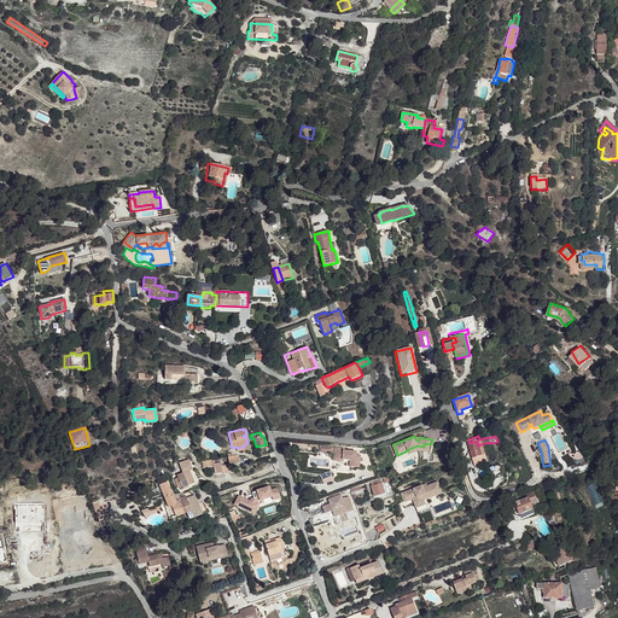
[(467,443),(471,458),(481,455),(478,448),(478,445),(477,441),(470,443),(467,443)]
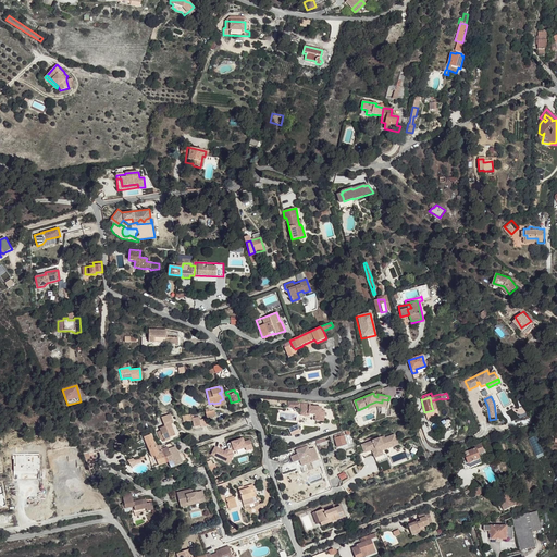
[(387,407),(388,400),(382,399),(382,403),(376,401),(368,405),(368,406),(369,408),(378,405),(387,407)]
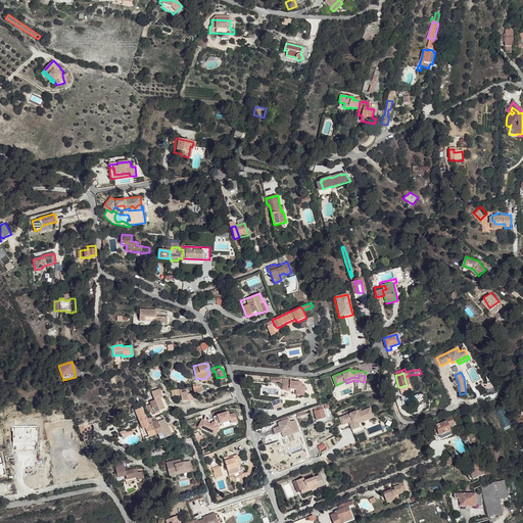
[(407,385),(398,387),(401,395),(411,392),(411,391),(412,391),(407,376),(405,377),(405,379),(407,385)]
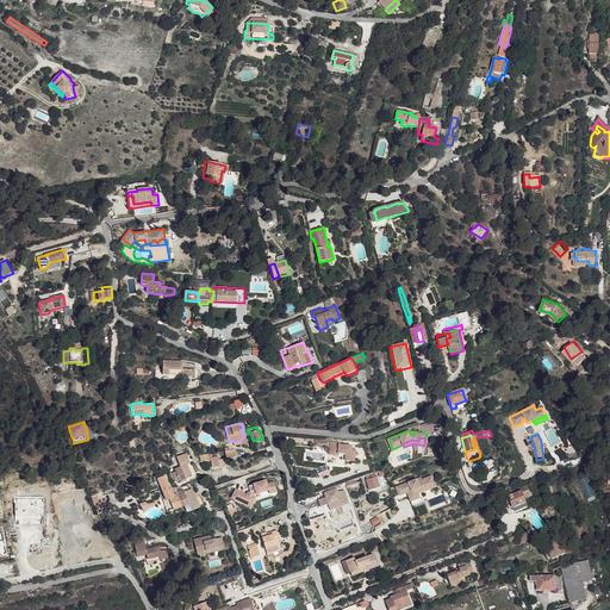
[(353,462),(354,453),(354,450),(349,449),(350,447),(343,446),(338,446),(338,443),(329,442),(327,464),(331,464),(331,465),(343,466),(343,461),(353,462)]
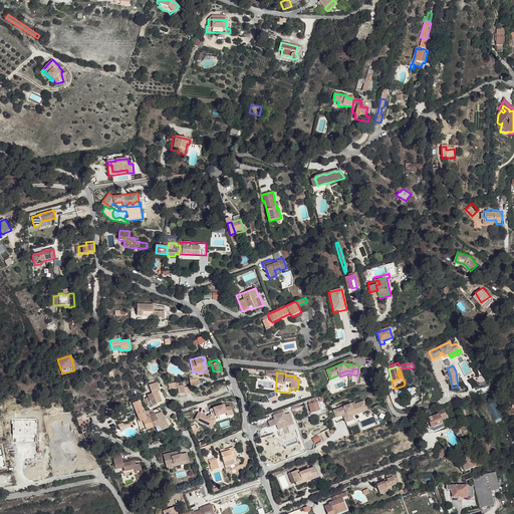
[(147,396),(146,397),(149,406),(152,405),(153,407),(158,405),(157,404),(162,402),(158,392),(157,388),(159,387),(157,381),(150,384),(153,394),(149,396),(149,398),(148,398),(147,396)]
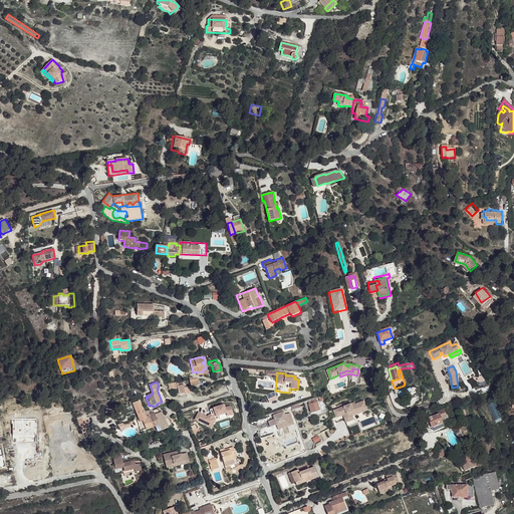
[(178,382),(168,384),(169,389),(177,387),(179,394),(185,392),(185,394),(192,393),(190,386),(184,388),(184,384),(179,386),(178,382)]
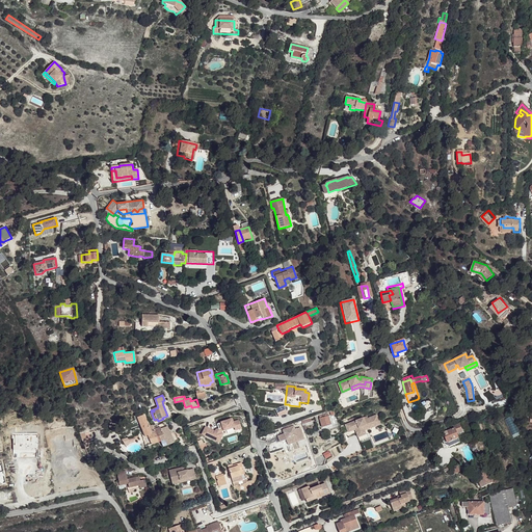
[(144,415),(138,417),(144,436),(148,435),(149,437),(150,441),(152,444),(159,442),(156,432),(152,433),(150,428),(152,427),(151,424),(149,425),(144,415)]
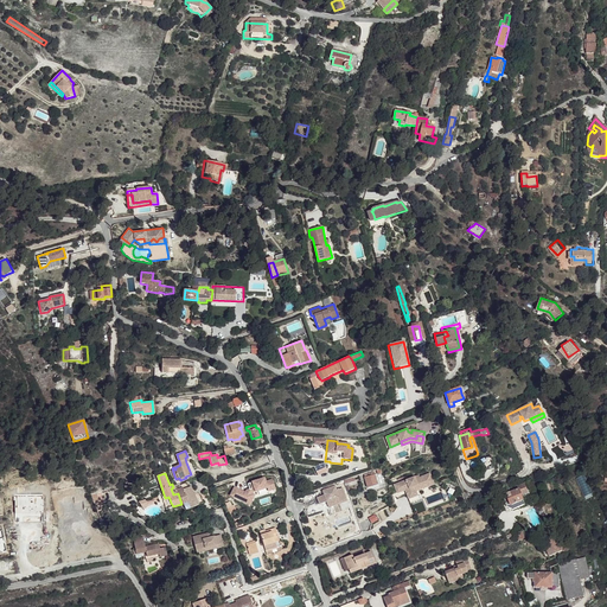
[(377,484),(375,474),(365,477),(368,487),(377,484)]
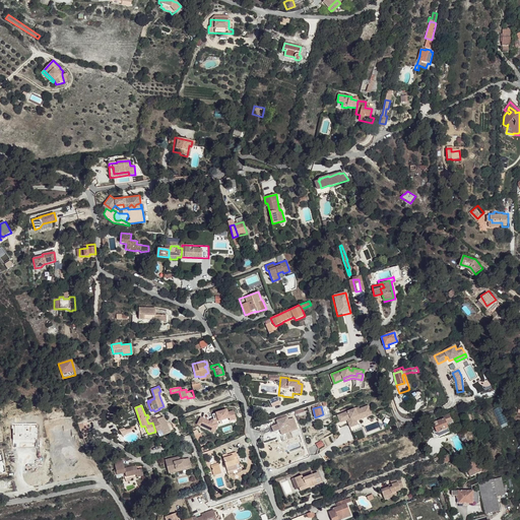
[(360,420),(358,416),(362,415),(362,416),(371,413),(369,406),(360,410),(360,411),(356,413),(355,409),(338,415),(340,423),(344,421),(343,418),(346,417),(347,420),(350,428),(351,432),(362,428),(360,420)]
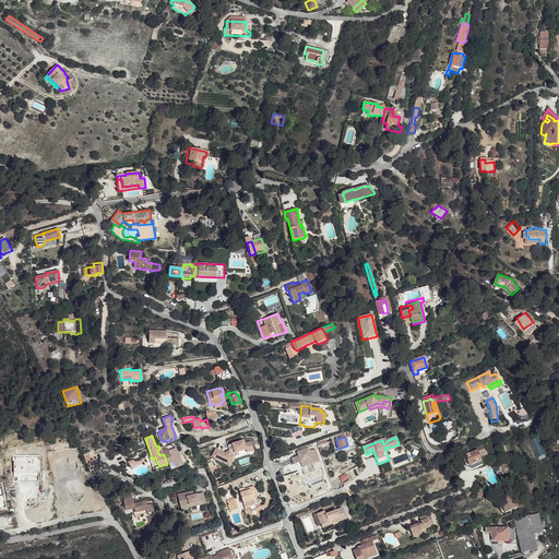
[(215,448),(211,458),(229,467),(237,453),(245,452),(248,453),(253,452),(251,441),(246,442),(244,441),(227,445),(229,451),(223,452),(215,448)]
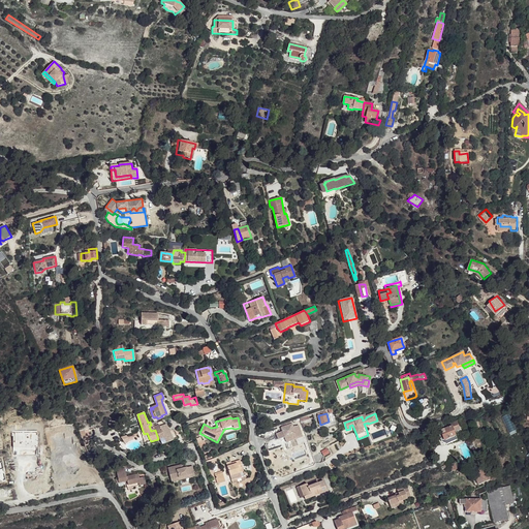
[(158,423),(153,425),(154,429),(155,430),(158,439),(160,438),(162,444),(174,439),(166,423),(164,424),(163,421),(158,423)]
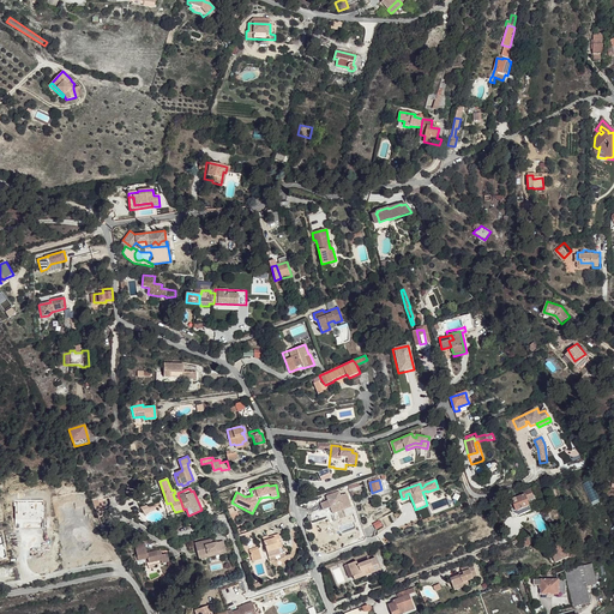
[(535,499),(531,489),(523,492),(524,495),(525,495),(528,501),(535,499)]
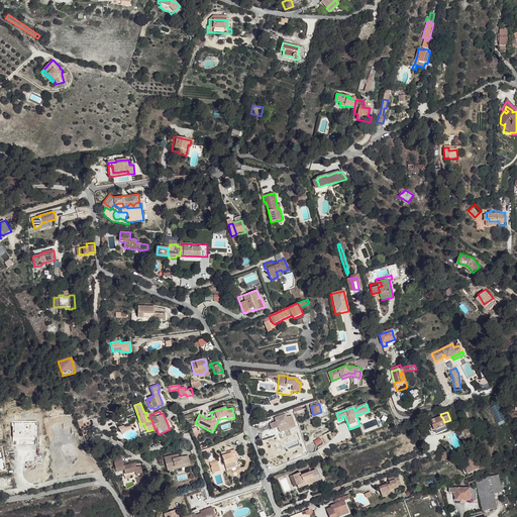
[(296,427),(291,415),(286,417),(285,414),(275,417),(274,418),(276,421),(270,424),(272,430),(278,427),(280,432),(296,427)]
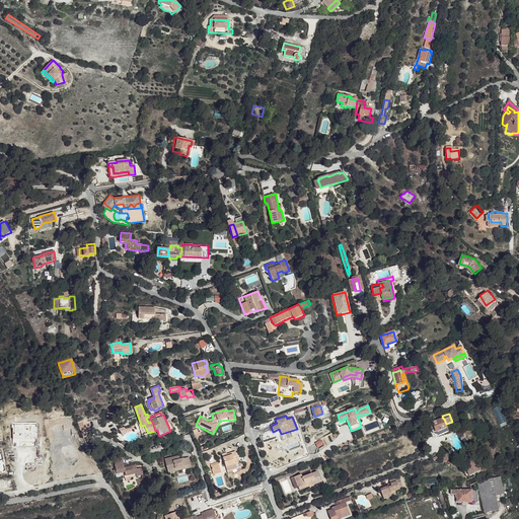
[(447,428),(446,424),(444,419),(443,419),(437,421),(434,423),(434,425),(437,432),(447,428)]
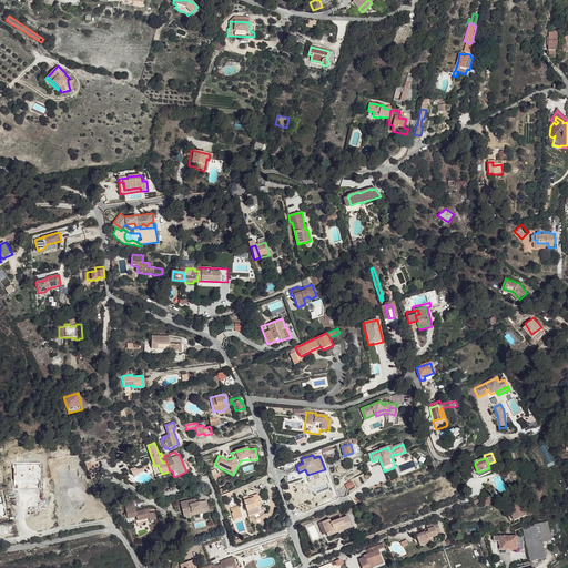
[(212,472),(215,482),(222,479),(220,474),(217,474),(216,470),(212,472)]
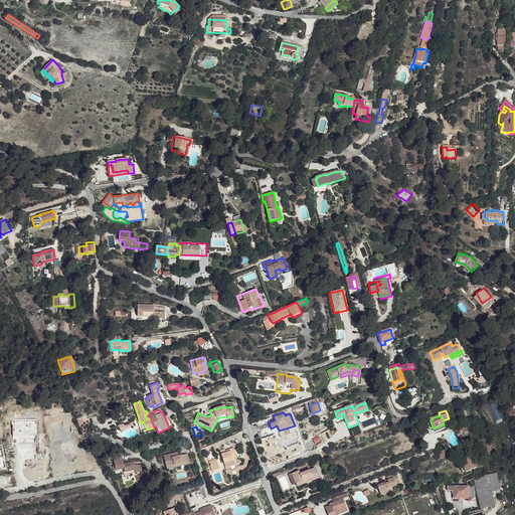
[(465,459),(467,463),(471,462),(464,442),(462,443),(460,444),(462,449),(460,449),(464,459),(465,459)]
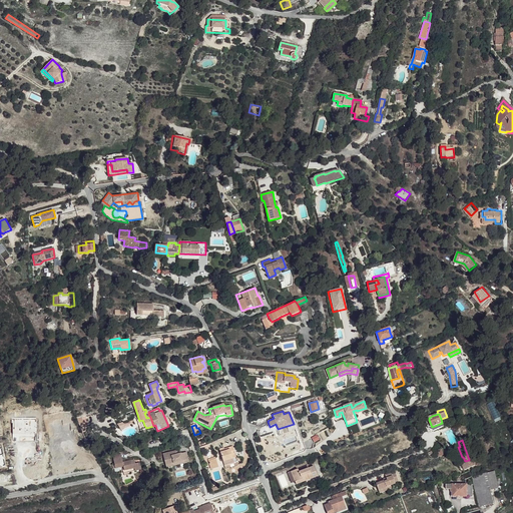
[(234,446),(225,449),(226,451),(221,452),(225,465),(230,463),(233,462),(239,460),(234,446)]
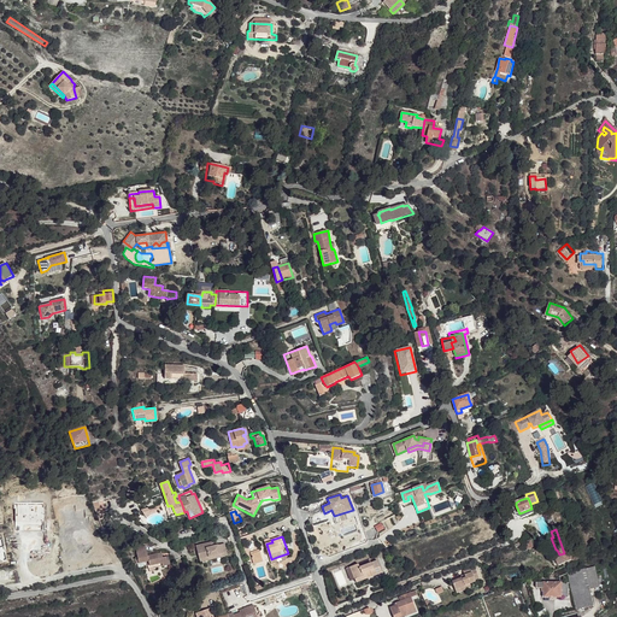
[(212,540),(195,545),(199,558),(227,551),(224,542),(213,545),(212,540)]
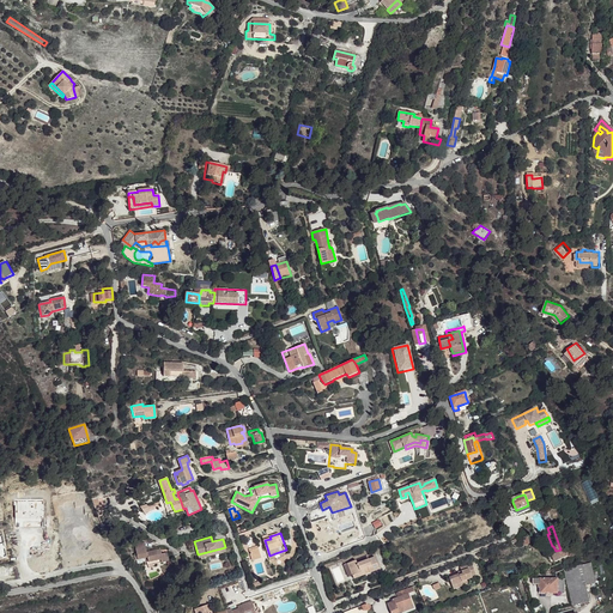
[(262,557),(259,546),(249,548),(253,560),(262,557)]
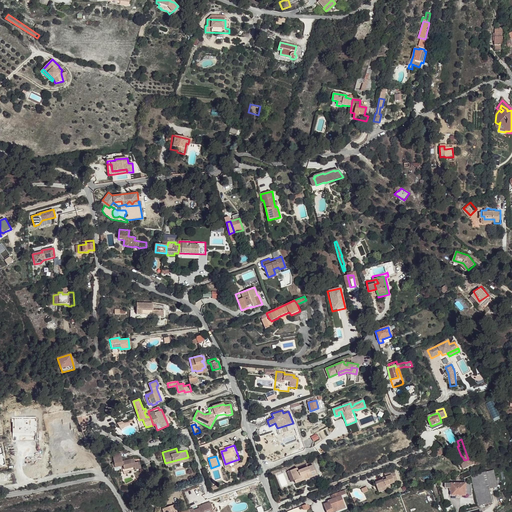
[(188,457),(165,463),(166,466),(188,460),(188,457)]
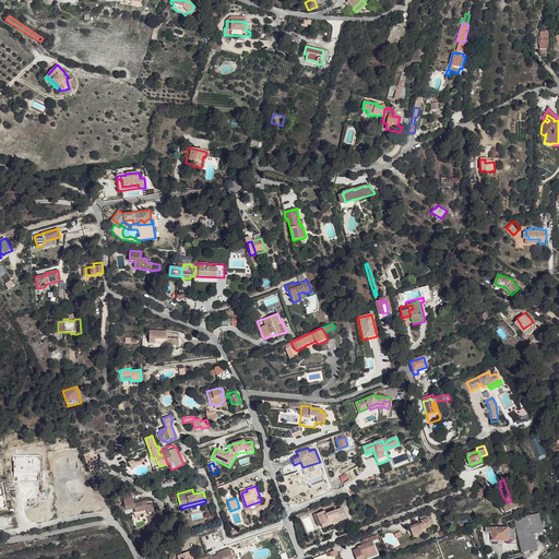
[(143,501),(133,503),(133,501),(125,504),(126,510),(133,508),(134,508),(135,512),(151,509),(150,504),(147,504),(144,506),(143,501)]
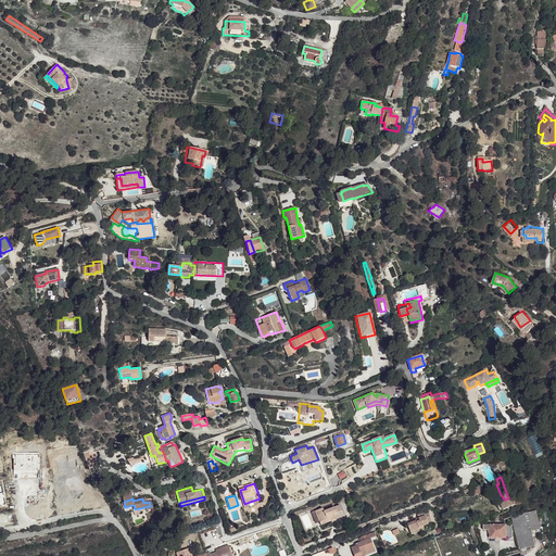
[(512,506),(508,498),(504,500),(500,502),(503,509),(512,506)]
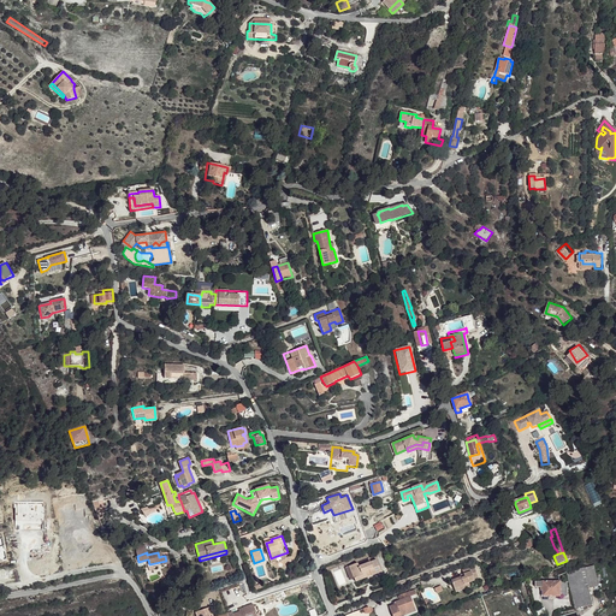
[(170,563),(167,555),(165,556),(166,561),(149,564),(148,560),(147,560),(148,568),(170,563)]
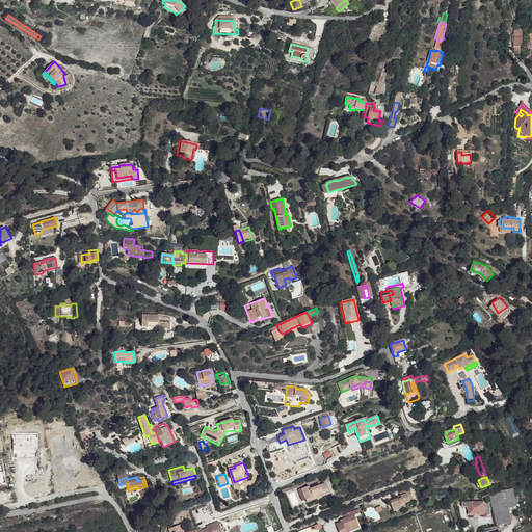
[(310,485),(302,488),(307,499),(314,497),(315,499),(330,494),(326,483),(321,484),(311,488),(310,485)]
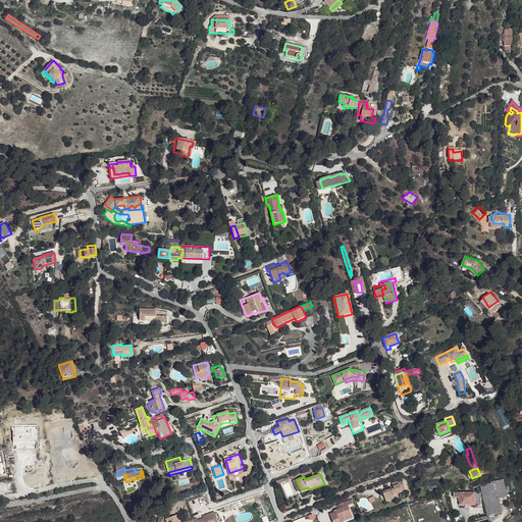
[(390,487),(381,490),(384,498),(393,496),(394,497),(398,496),(397,492),(402,490),(401,489),(401,488),(405,486),(401,477),(392,481),(393,485),(393,487),(390,488),(390,487)]
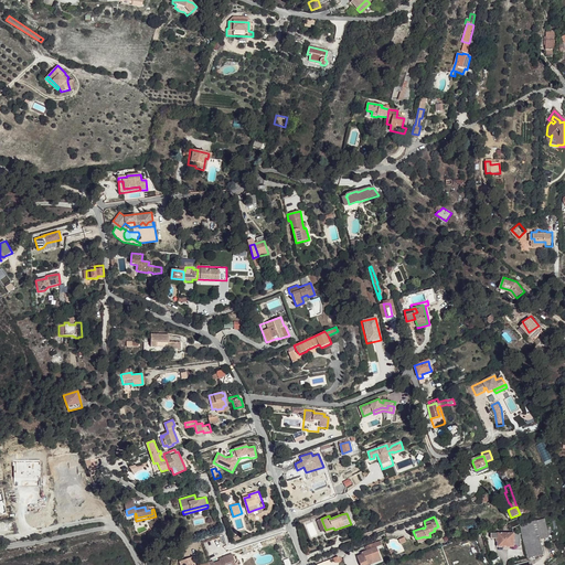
[(544,519),(520,525),(528,557),(543,553),(540,539),(548,536),(553,535),(550,525),(546,525),(544,519)]
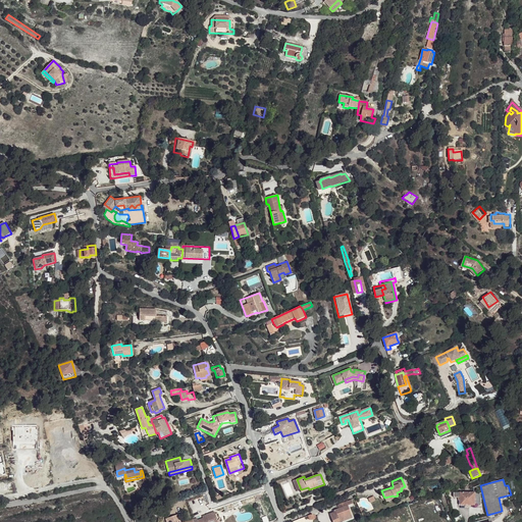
[(475,505),(475,492),(460,492),(461,498),(461,500),(460,505),(475,505)]
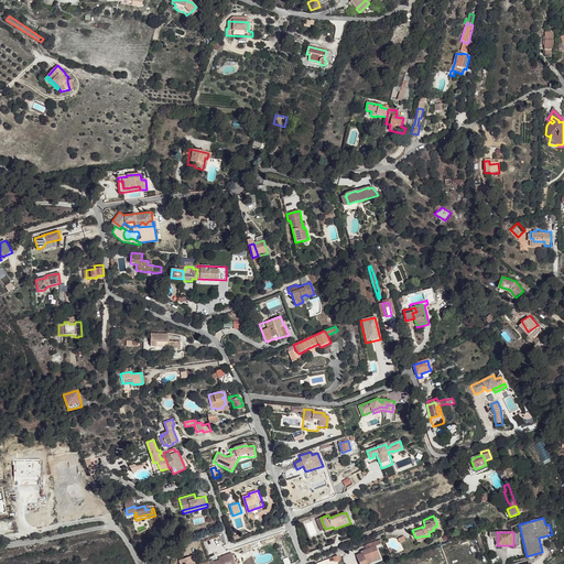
[(379,539),(368,542),(370,546),(366,548),(361,550),(362,552),(356,554),(359,563),(366,561),(366,560),(379,554),(376,544),(381,542),(379,539)]
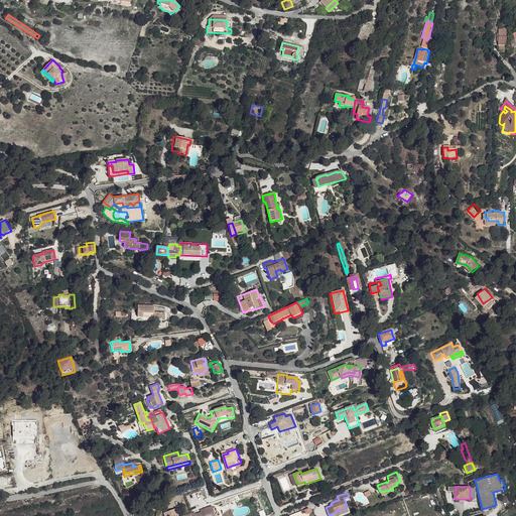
[(186,515),(212,515),(215,515),(212,505),(203,508),(204,510),(201,512),(195,514),(194,512),(186,514),(186,515)]
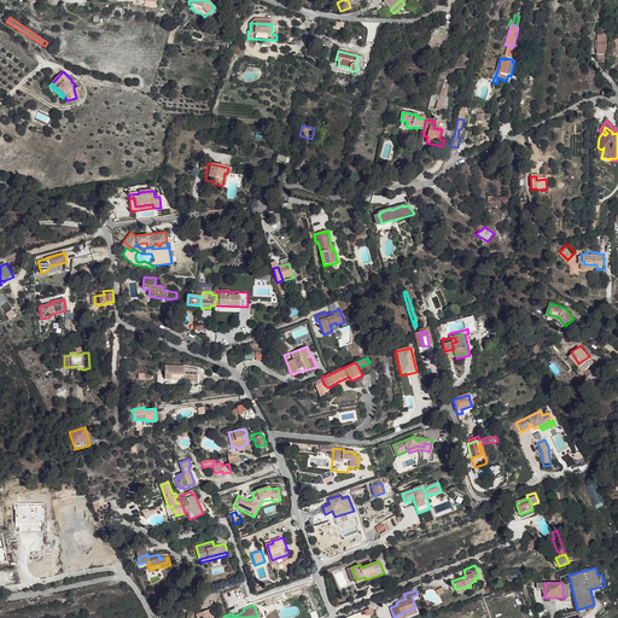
[(401,614),(402,617),(417,611),(415,607),(401,613),(401,614)]
